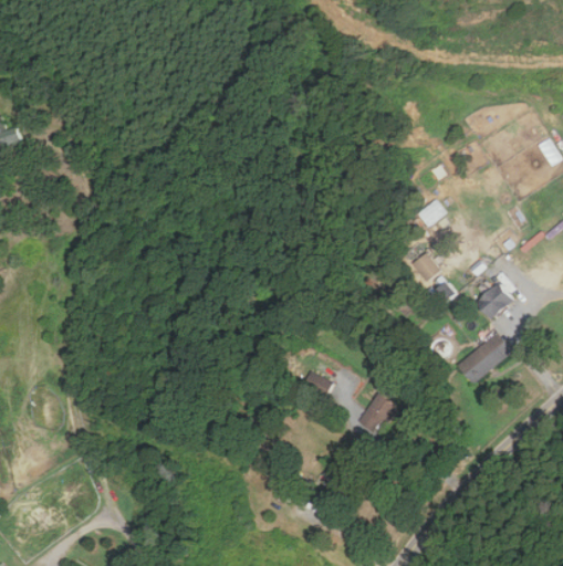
[(13,126),(4,129),(0,117),(0,147),(19,142),(13,126)]
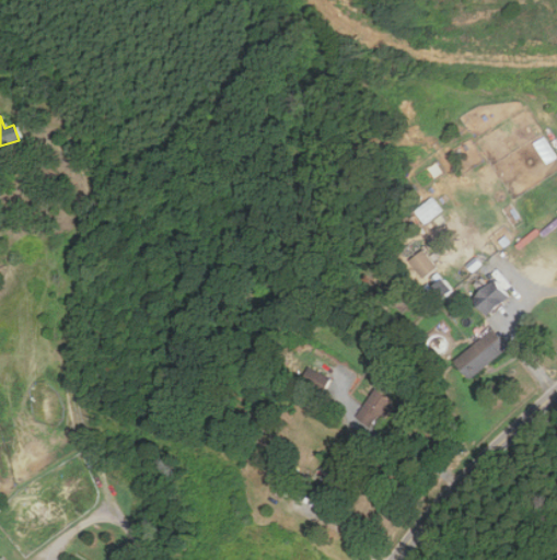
[(436,268),(419,247),(405,258),(421,279),(436,268)]
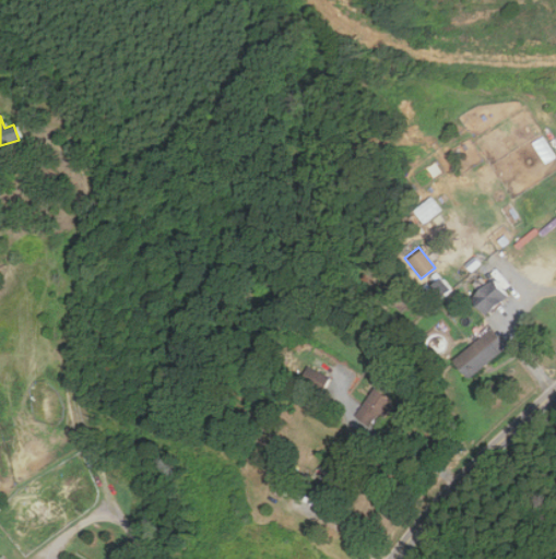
[(505,296),(491,277),(468,296),(481,313),(505,296)]
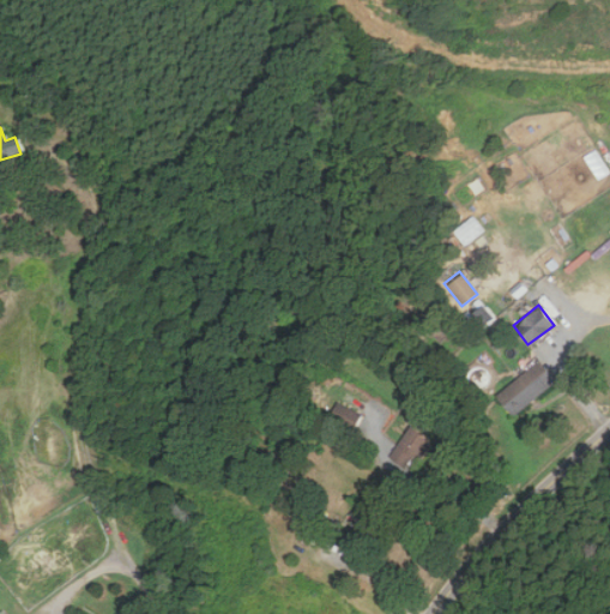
[(553,380),(536,360),(493,395),(511,416),(553,380)]
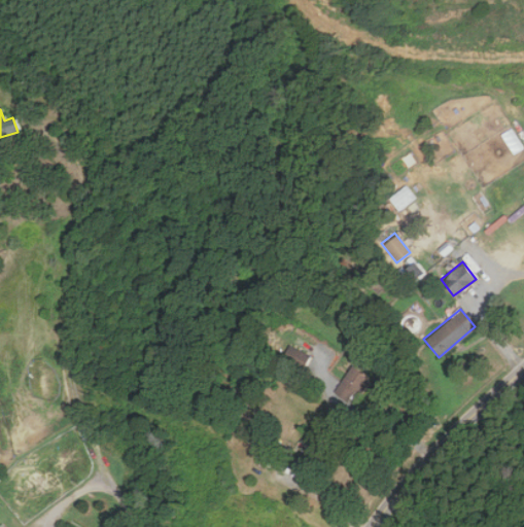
[(302,367),(308,355),(287,346),(282,358),(302,367)]
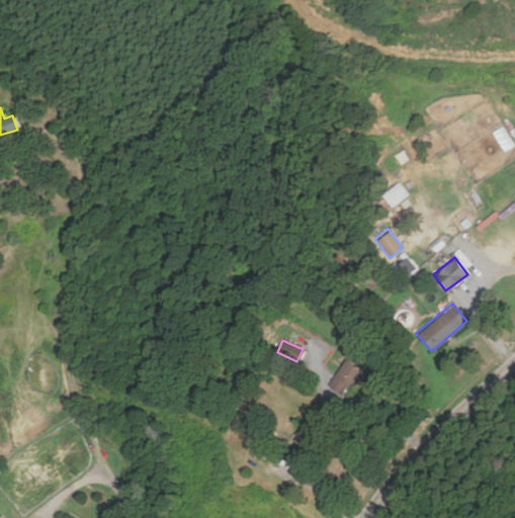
[(362,372),(344,359),(328,383),(345,397),(362,372)]
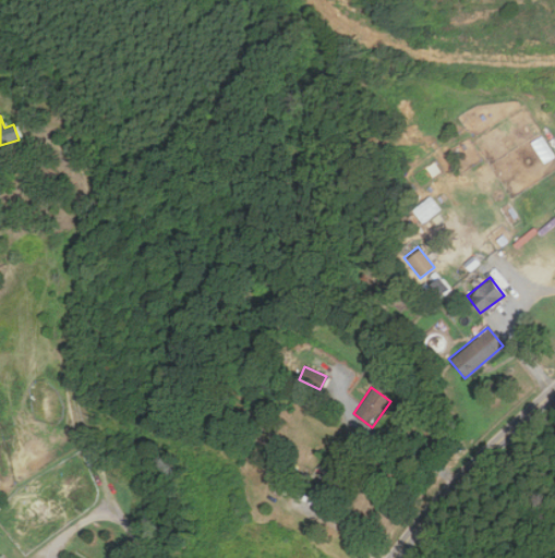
[(317,499),(342,451),(329,444),(304,492),(317,499)]
